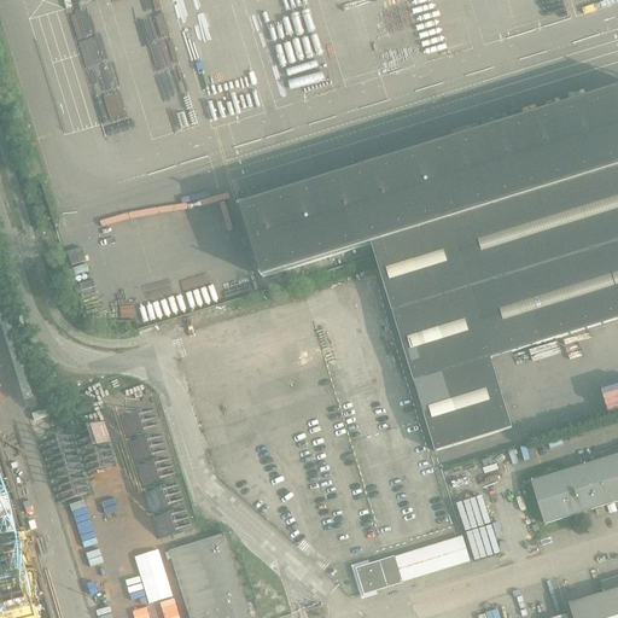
[(617,91),(305,188),(242,208),(261,270),(263,279),(297,268),(301,280),(337,269),(333,257),(373,244),(447,222),(489,360),(491,360),(532,347),(538,365),(566,356),(561,338),(617,320),(617,91)]
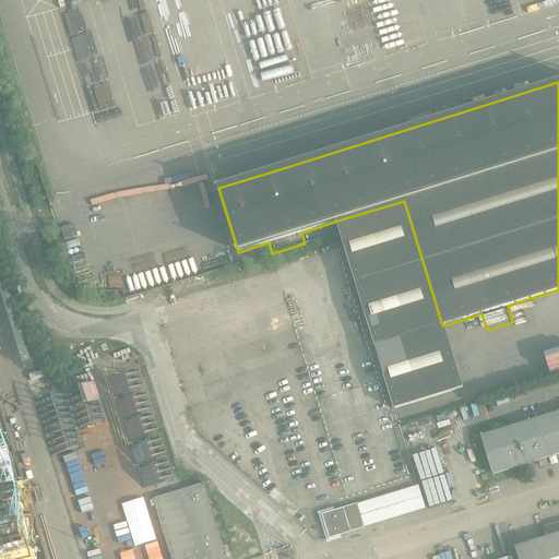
[(427,119),(445,114),(441,100),(423,106),(427,119)]
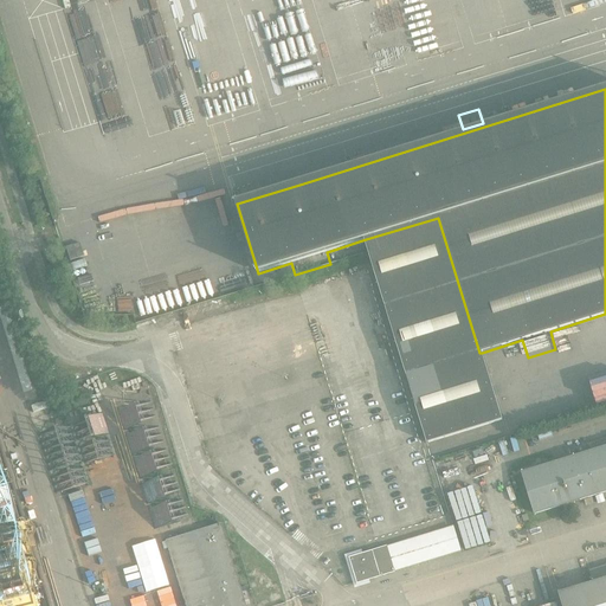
[(438,218),(366,239),(429,443),(502,420),(482,353),(479,353),(438,218)]
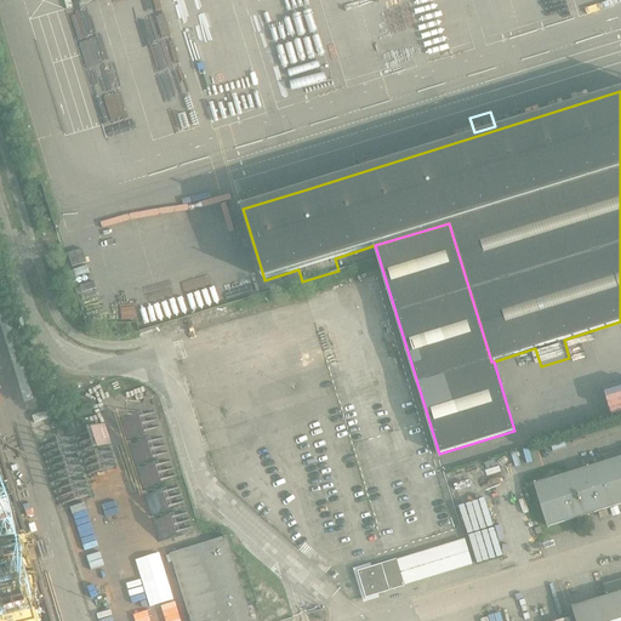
[(228,302),(243,298),(237,277),(222,281),(228,302)]
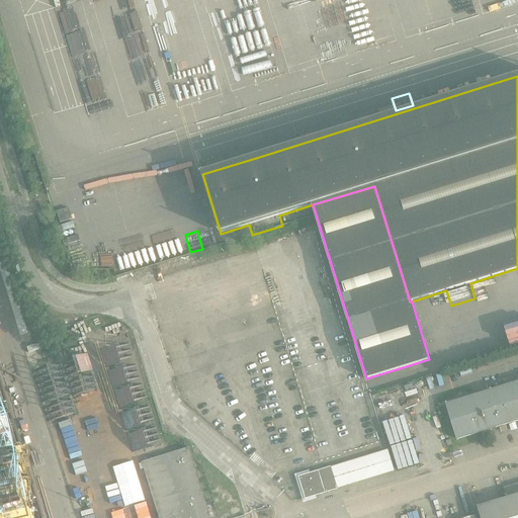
[(205,246),(222,241),(220,235),(203,240),(205,246)]
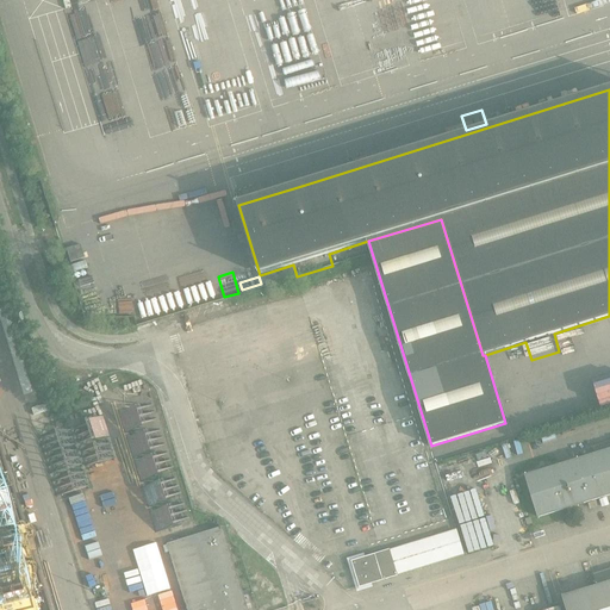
[(539,518),(609,496),(609,440),(591,447),(593,454),(526,475),(539,518)]
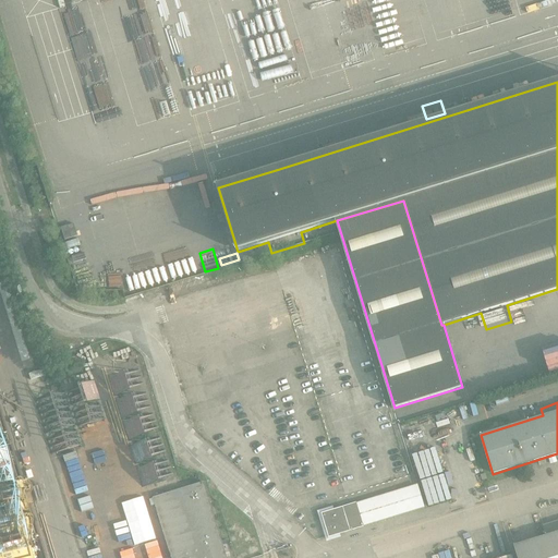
[(226,557),(203,482),(153,497),(170,557),(226,557)]
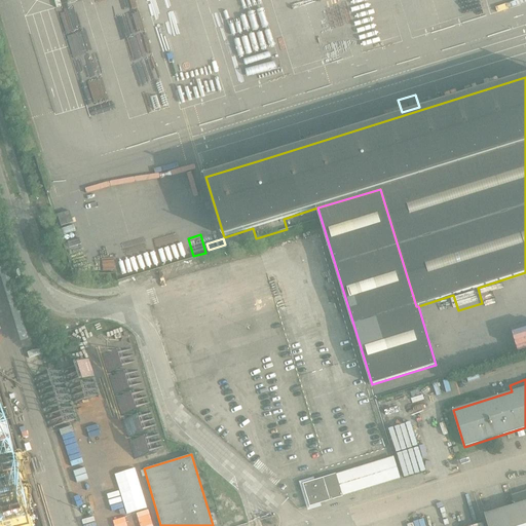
[(392,456),(303,484),(309,505),(310,506),(401,478),(393,456),(392,456)]
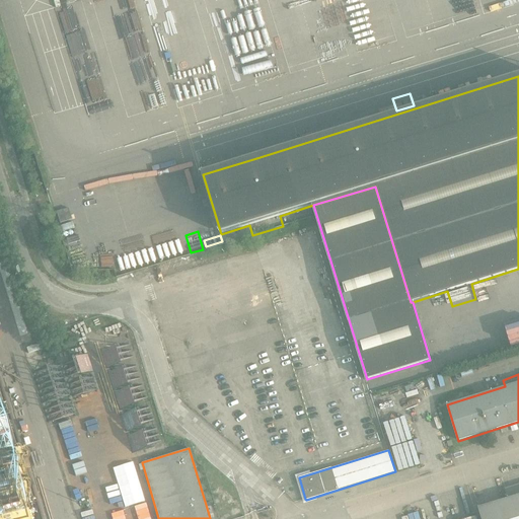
[(518,518),(518,484),(505,488),(508,498),(478,507),(482,518),(518,518)]
